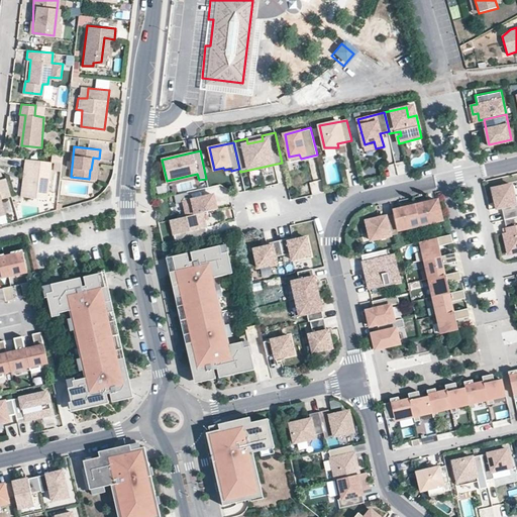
[(45,162),(24,160),(23,169),(26,169),(23,196),(45,199),(47,172),(44,171),(45,162)]
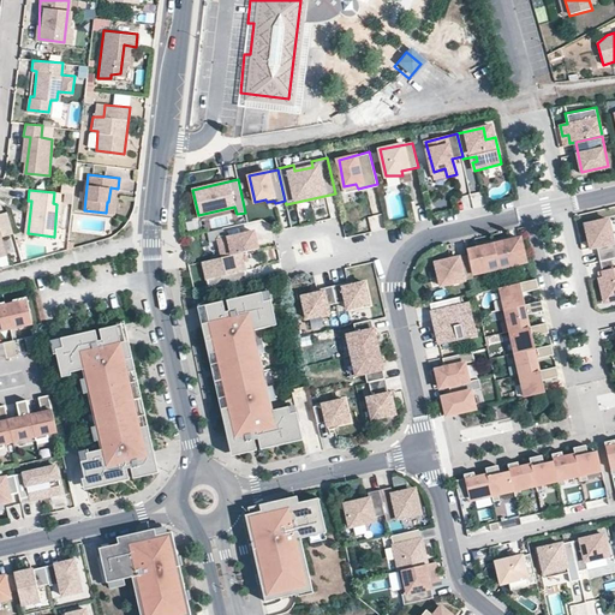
[(371,231),(383,228),(380,215),(369,218),(371,231)]
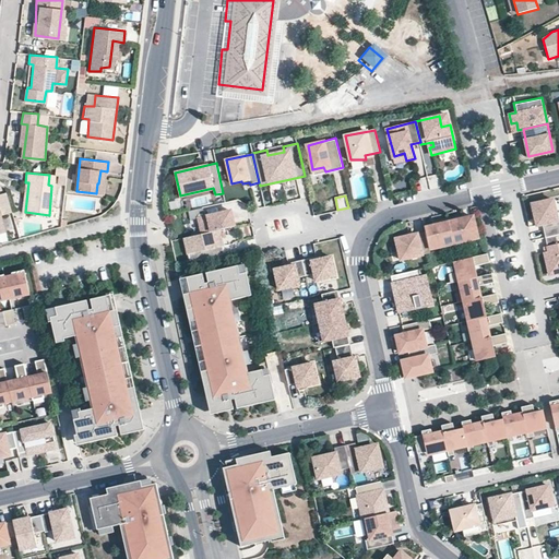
[(558,217),(555,200),(533,205),(537,224),(543,224),(546,239),(558,235),(558,217)]
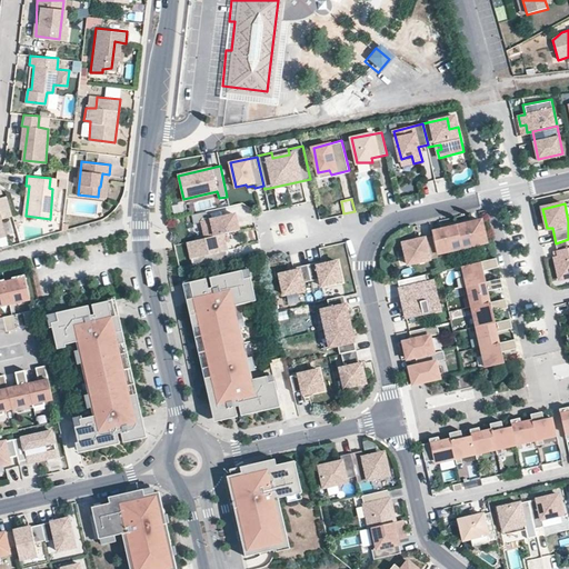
[(208,220),(206,211),(191,215),(193,222),(202,220),(206,238),(223,235),(240,231),(237,215),(208,220)]
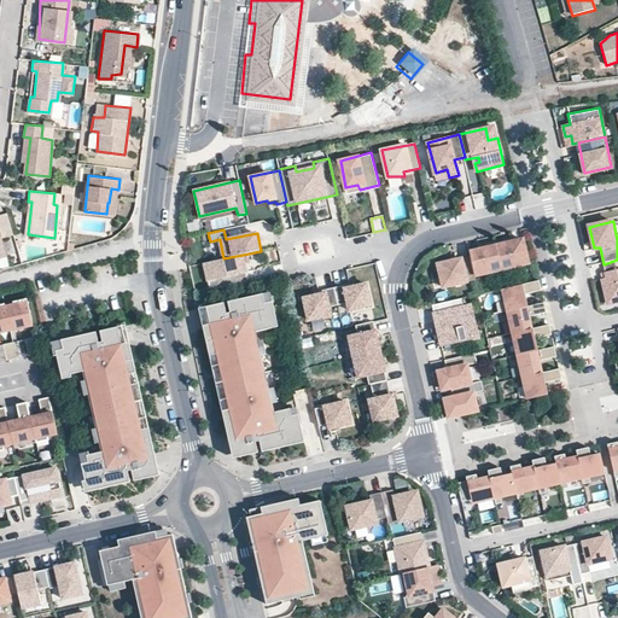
[(473,274),(474,278),(531,264),(525,242),(517,244),(514,237),(479,245),(481,252),(468,255),(473,274)]
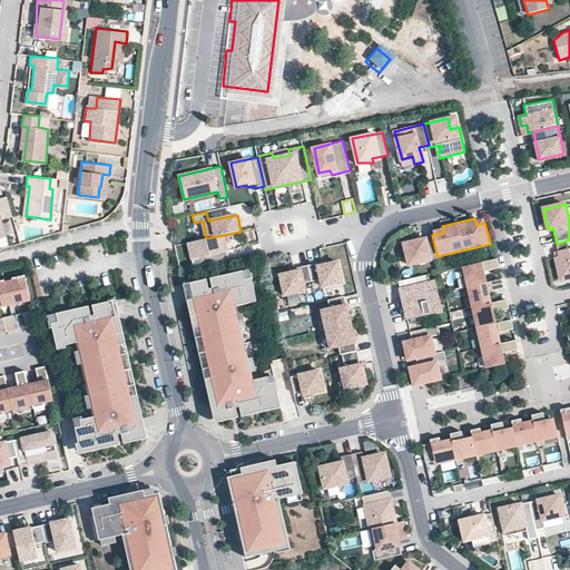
[(236,234),(227,235),(228,245),(237,243),(236,234)]
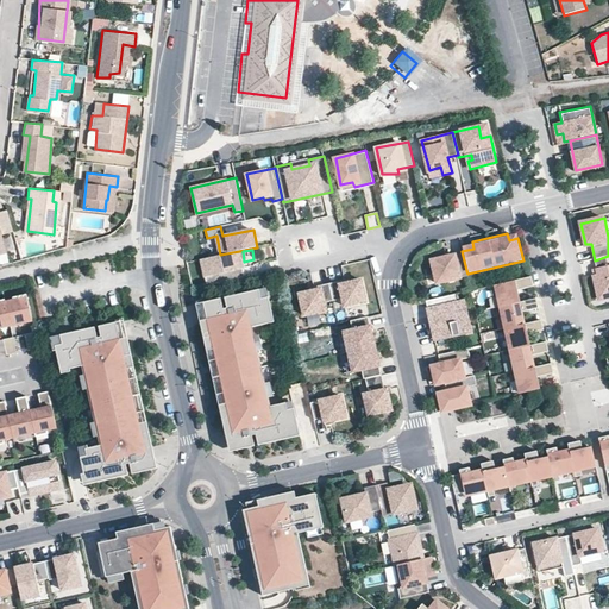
[(220,255),(201,259),(207,286),(245,277),(239,251),(220,255)]
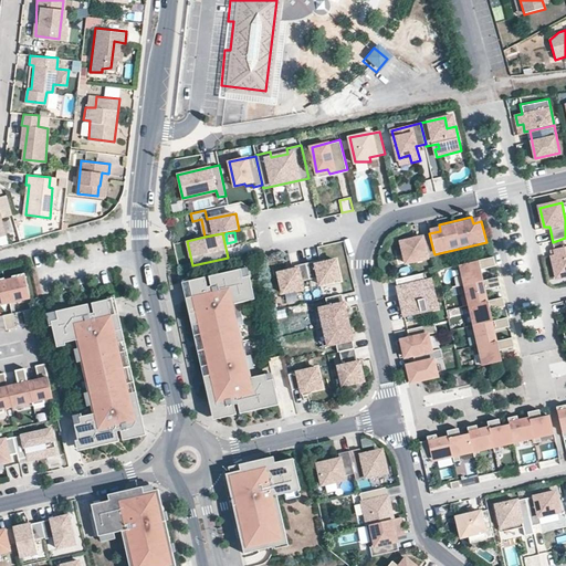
[(429,233),(401,240),(406,261),(435,254),(433,251),(429,233)]
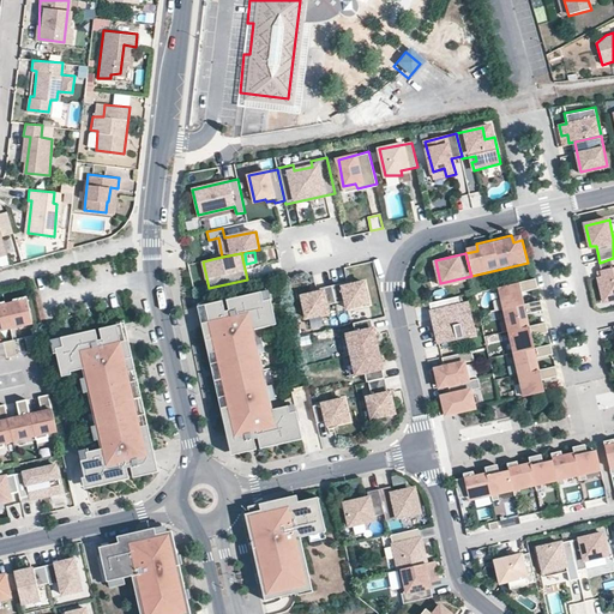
[(613,258),(600,263),(603,274),(599,275),(605,301),(613,298),(613,258)]
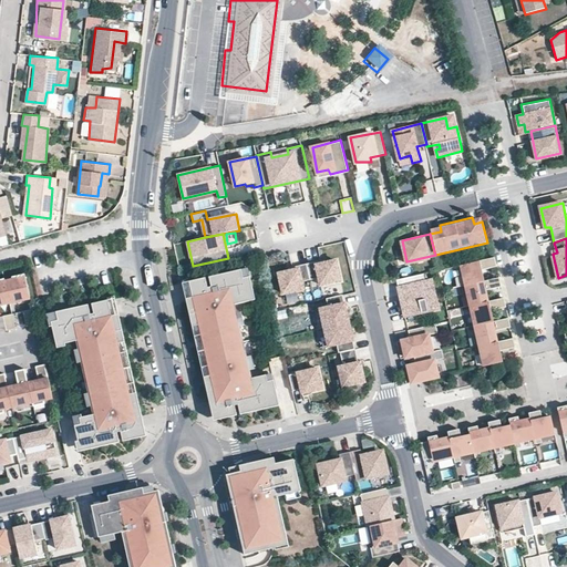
[(494,258),(461,265),(466,285),(484,281),(482,270),(496,266),(494,258)]
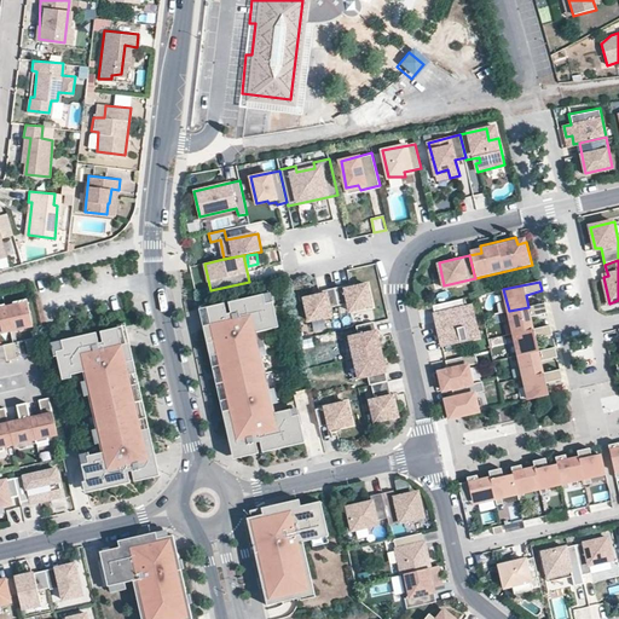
[(345,287),(335,288),(339,305),(350,304),(351,310),(371,305),(368,285),(346,290),(345,287)]
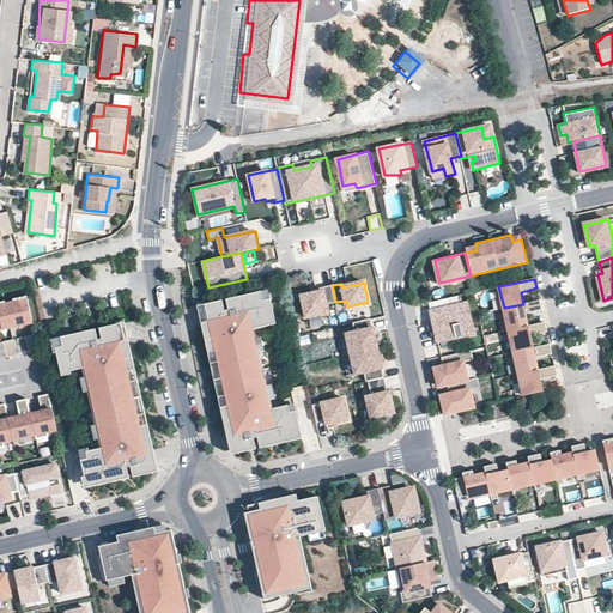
[(322,293),(302,298),(307,319),(328,314),(326,304),(335,302),(332,285),(321,287),(322,293)]
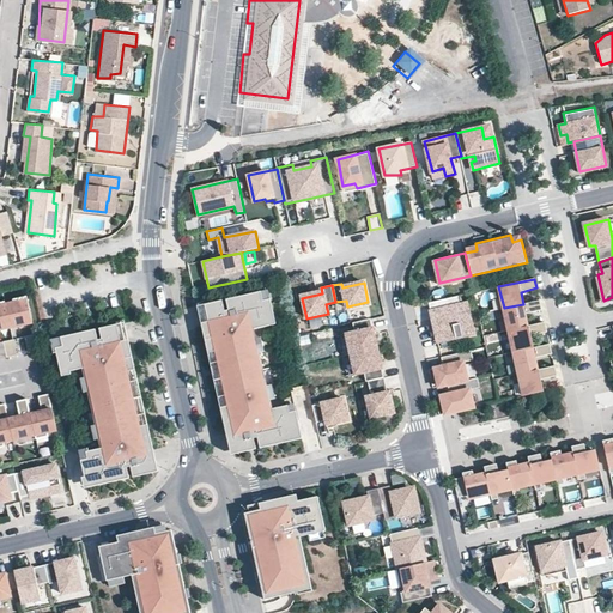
[(272,298),(267,291),(232,298),(234,303),(211,309),(214,326),(207,328),(231,432),(235,431),(240,450),(259,445),(258,441),(266,439),(267,447),(303,438),(291,387),(275,390),(261,329),(279,326),(278,317),(284,316),(280,297),(272,298)]
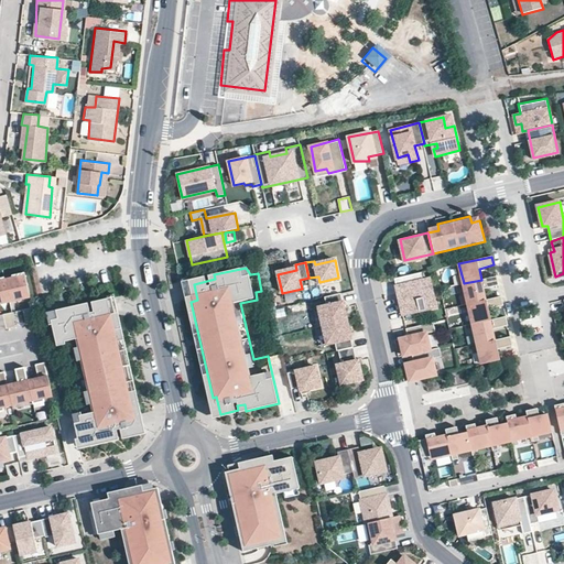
[(29,291),(24,272),(12,275),(12,279),(4,280),(8,295),(9,301),(18,299),(17,293),(29,291)]
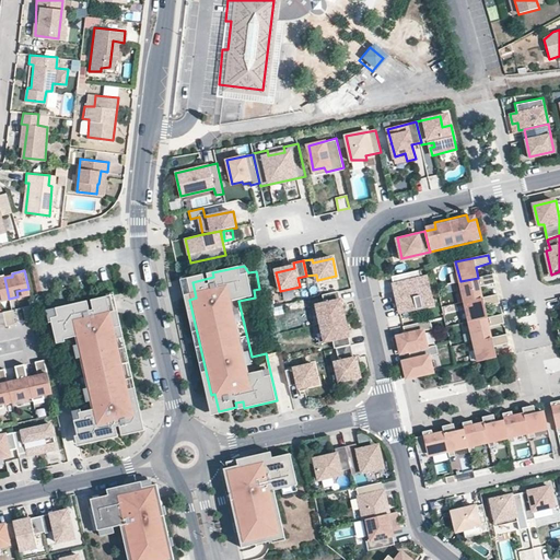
[(417,270),(392,276),(400,315),(434,307),(428,276),(419,278),(417,270)]
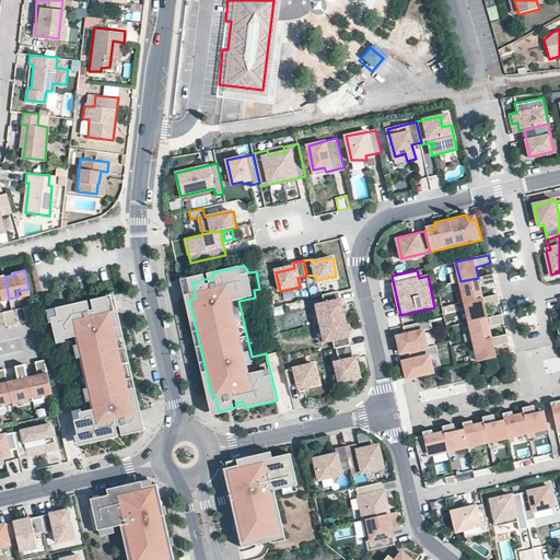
[(478,278),(461,281),(465,302),(481,298),(480,288),(496,284),(492,275),(478,278)]
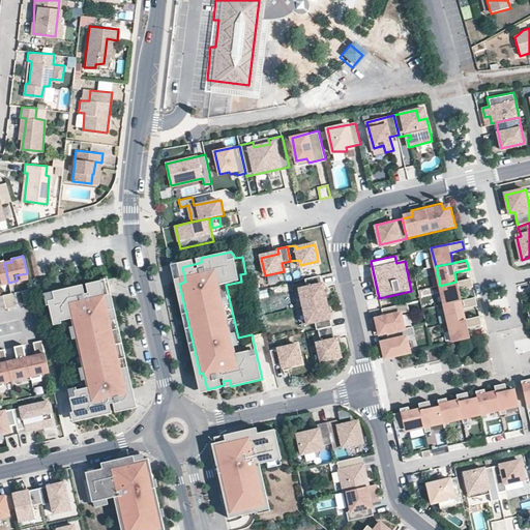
[(325,299),(319,276),(306,280),(308,286),(298,289),(302,305),(325,299)]
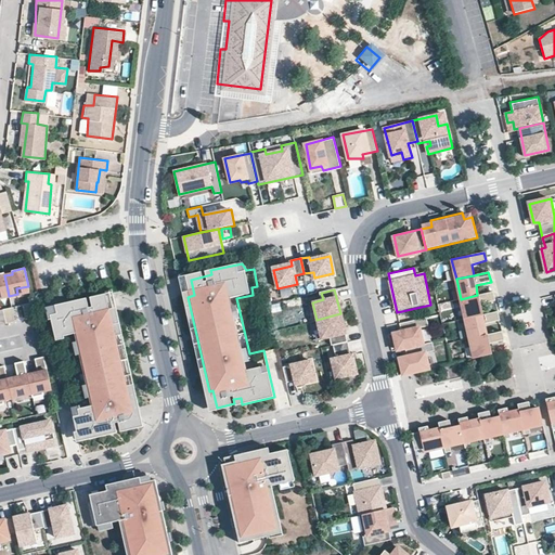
[(477,295),(461,299),(465,318),(481,314),(479,304),(495,301),(493,292),(477,295)]
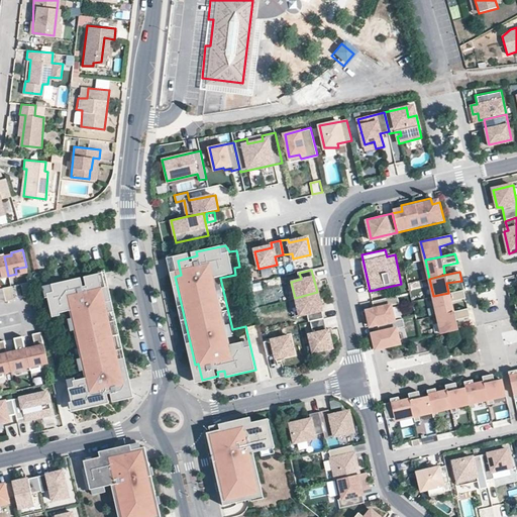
[(83,282),(45,291),(47,298),(53,318),(58,317),(66,315),(78,367),(64,370),(74,410),(107,402),(106,397),(111,396),(111,398),(128,395),(124,380),(126,379),(103,281),(84,285),(83,282)]
